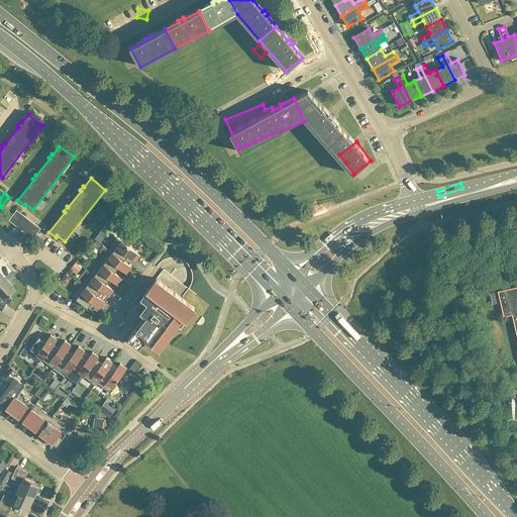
[(13,225),(20,214),(15,211),(8,221),(13,225)]
